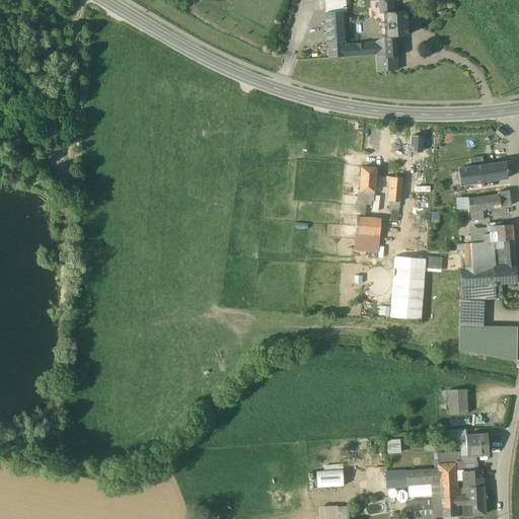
[(345,0),(329,0),(324,0),(325,13),(343,12),(343,13),(347,12),(345,0)]
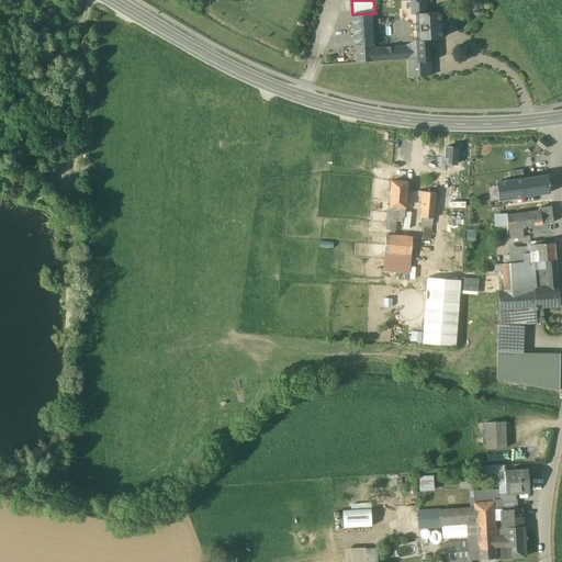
[(425,0),(409,0),(411,10),(415,14),(416,14),(416,13),(426,12),(425,0)]
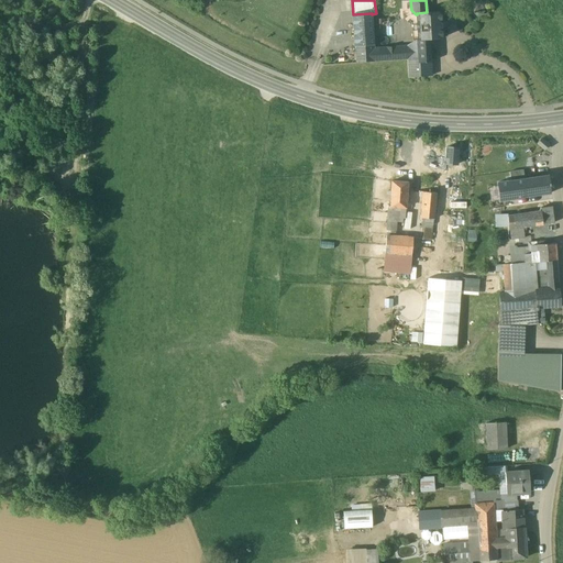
[(427,12),(417,13),(417,14),(418,40),(430,39),(442,39),(441,12),(427,12)]
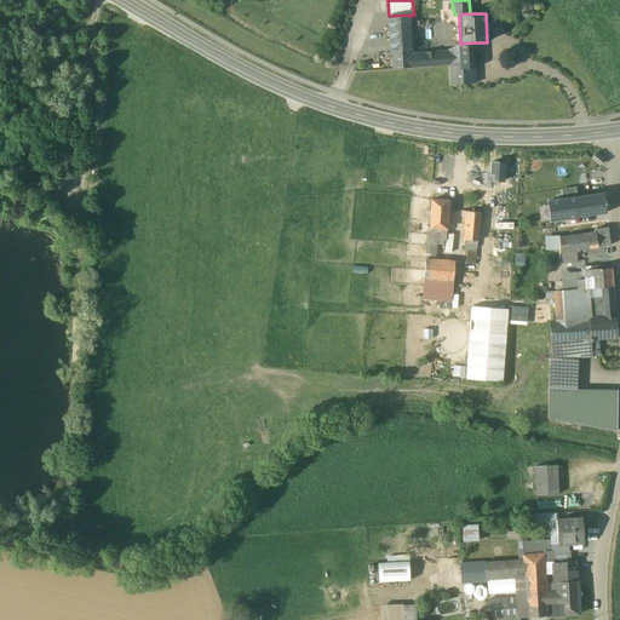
[(409,15),(389,16),(391,51),(412,50),(409,16),(409,15)]
